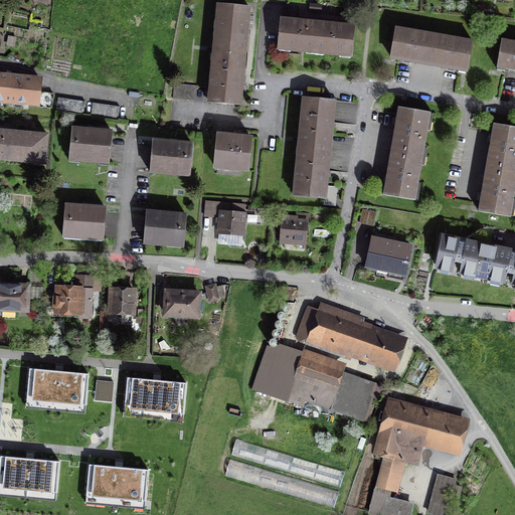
[(214,53),(244,56),(249,7),(219,4),(214,53)]
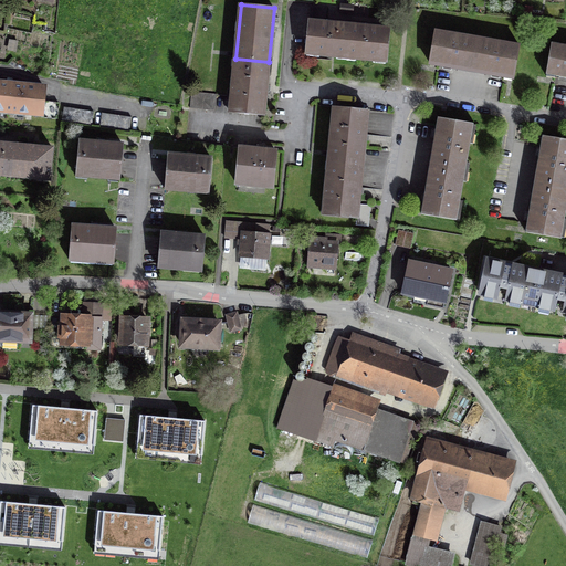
[(311,6),(308,21),(325,23),(327,7),(311,6)]
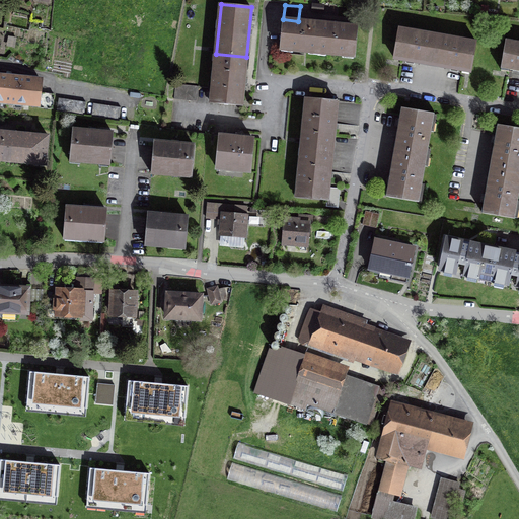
[(281,50),(317,53),(320,23),(298,21),(283,19),(281,50)]
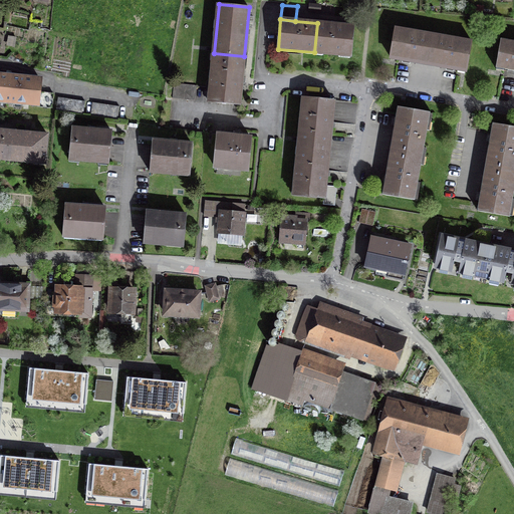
[(354,26),(317,23),(314,52),(351,55),(354,26)]
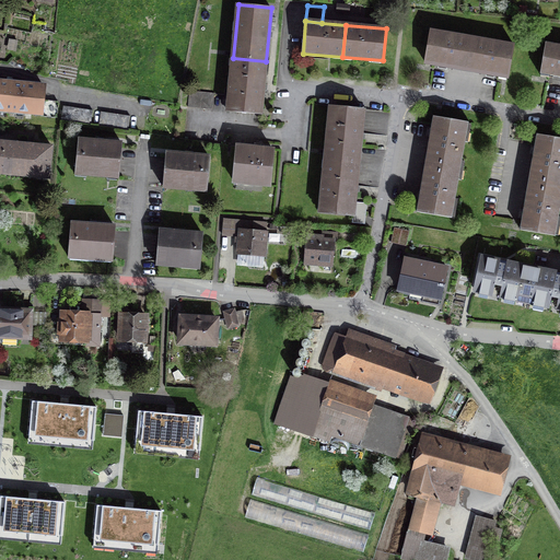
[(426,61),(467,68),(473,38),(431,31),(426,61)]
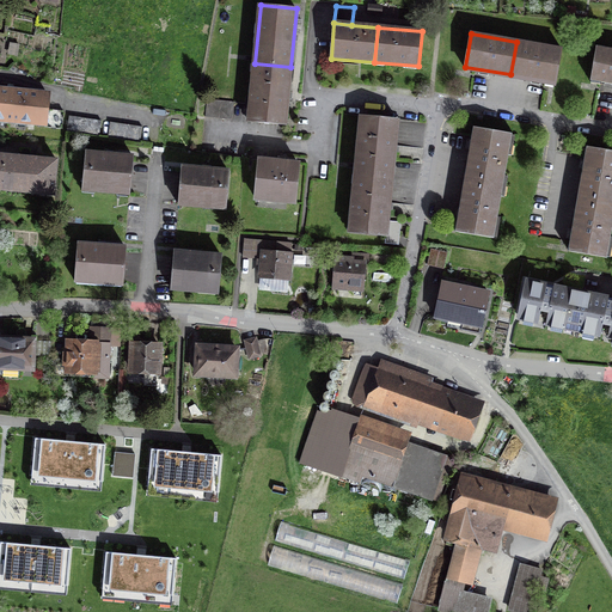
[(510,74),(556,83),(562,49),(516,42),(510,74)]
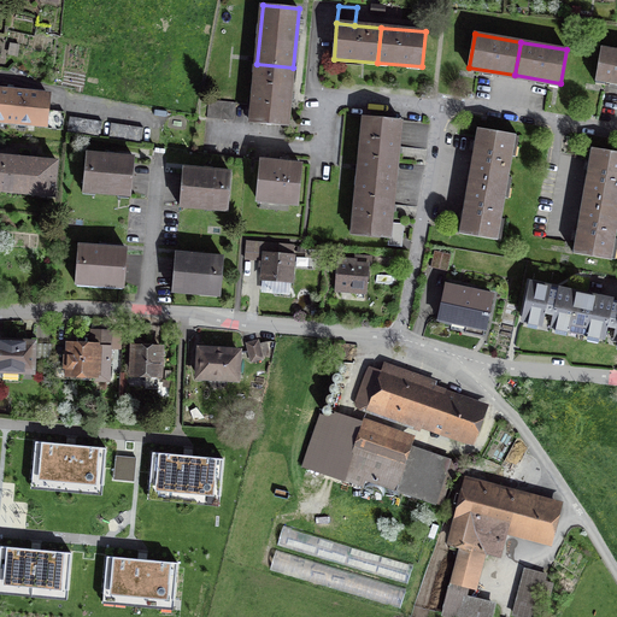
[(616,84),(616,48),(601,46),(595,81),(616,84)]
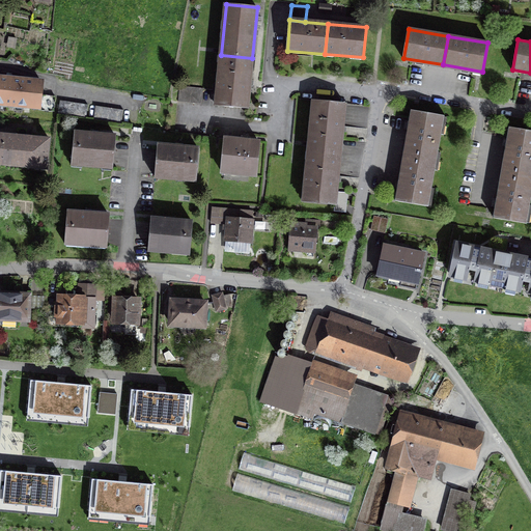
[(216,105),(248,108),(252,58),(221,55),(216,105)]
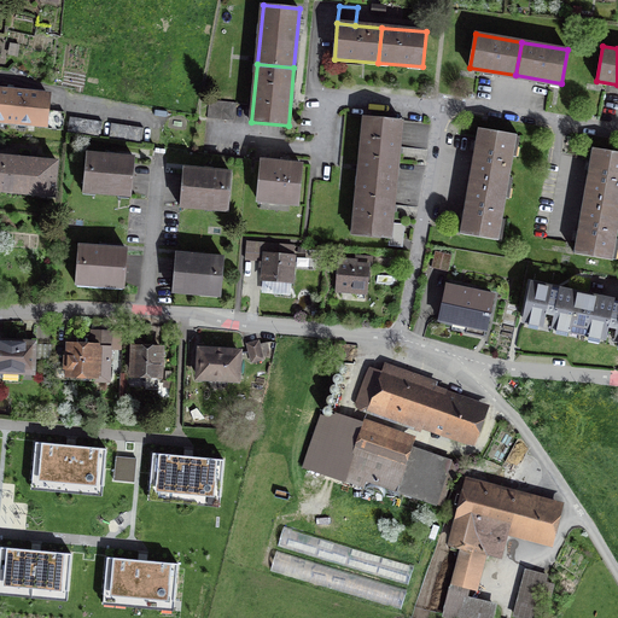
[(0,121),(46,126),(47,111),(48,94),(0,89),(0,121)]
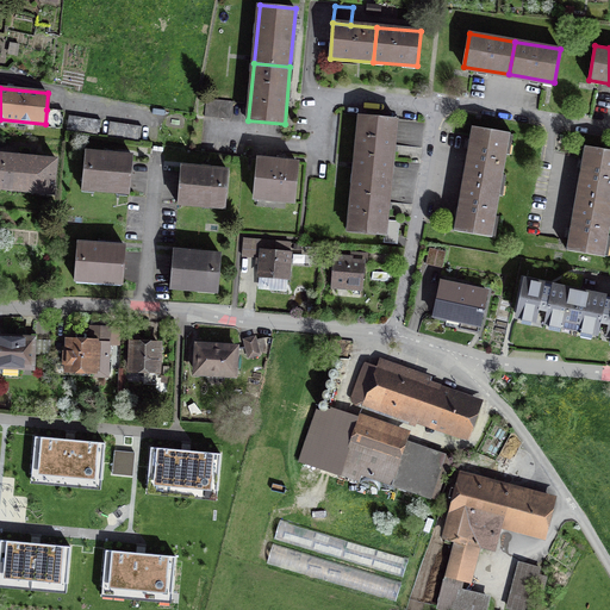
[(205,117),(232,119),(234,101),(206,99),(205,117)]
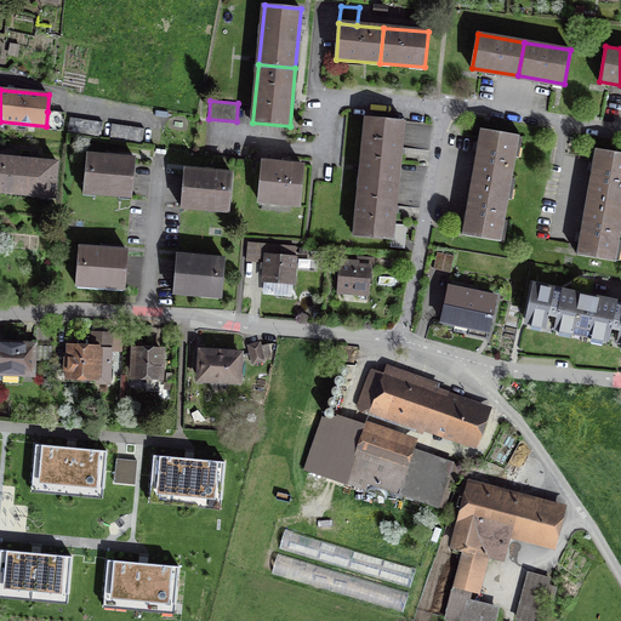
[(64,113),(47,112),(46,126),(45,129),(63,131),(64,113)]
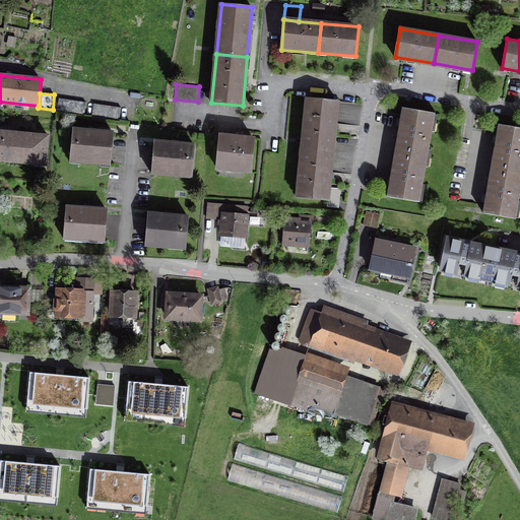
[(84,116),(86,103),(59,99),(57,112),(84,116)]
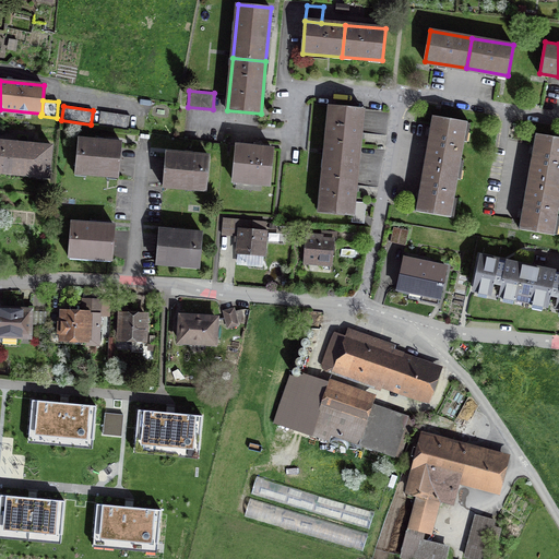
[(331,106),(325,159),(358,163),(364,109),(331,106)]
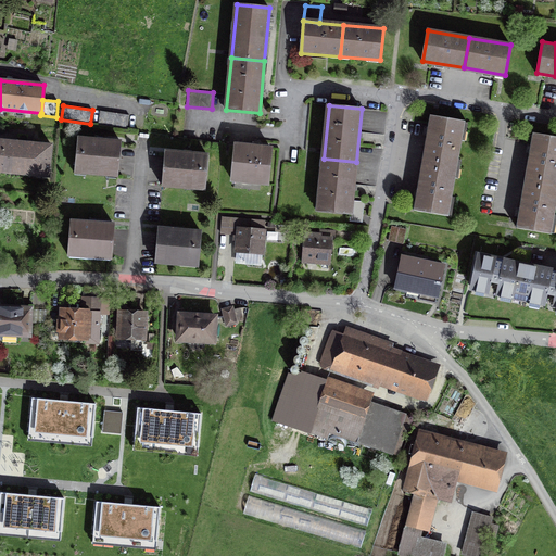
[(98,125),(127,129),(129,115),(100,111),(98,125)]
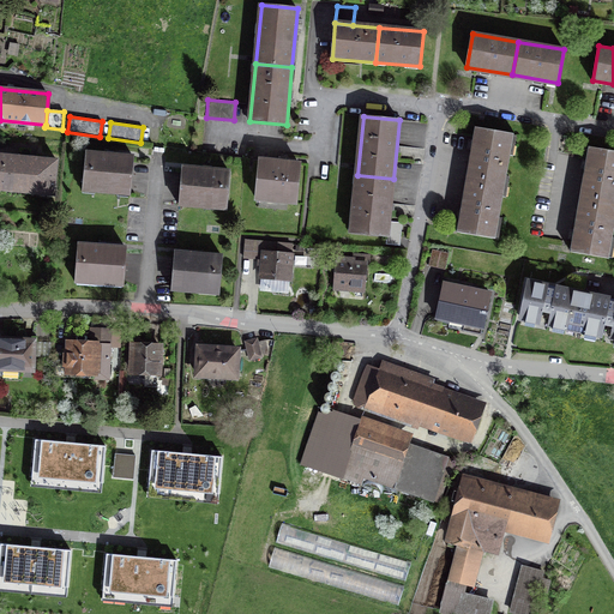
[(467,180),(505,186),(513,133),(476,127),(467,180)]
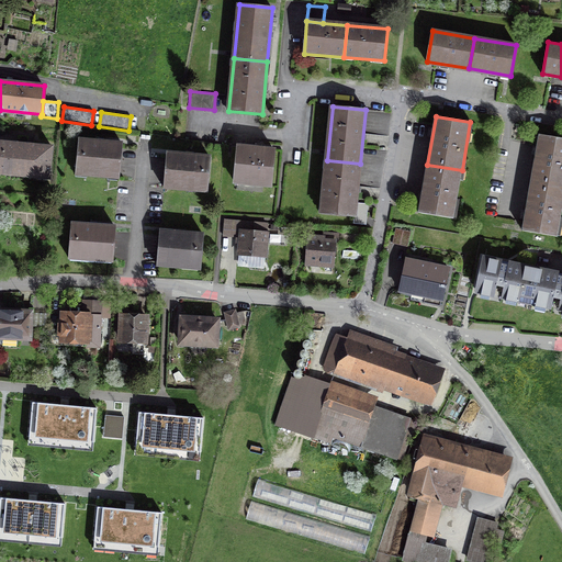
[(561,138),(539,135),(530,182),(561,188),(561,138)]
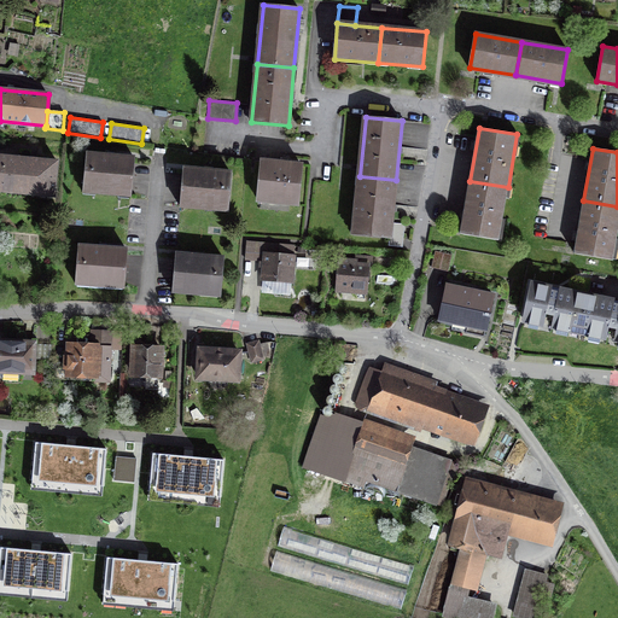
[(87,155),(85,188),(130,192),(134,159),(87,155)]
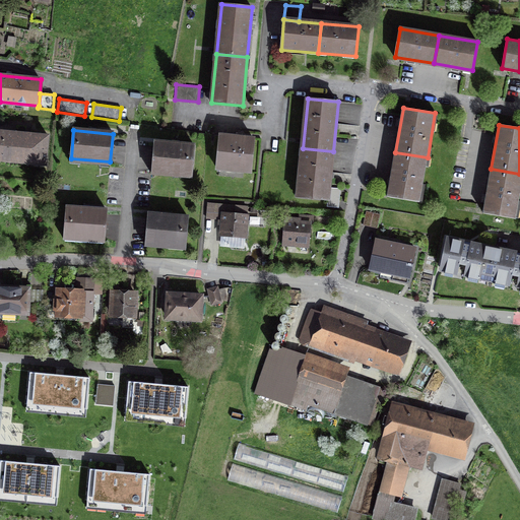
[(0,156),(46,160),(48,136),(0,131),(0,156)]
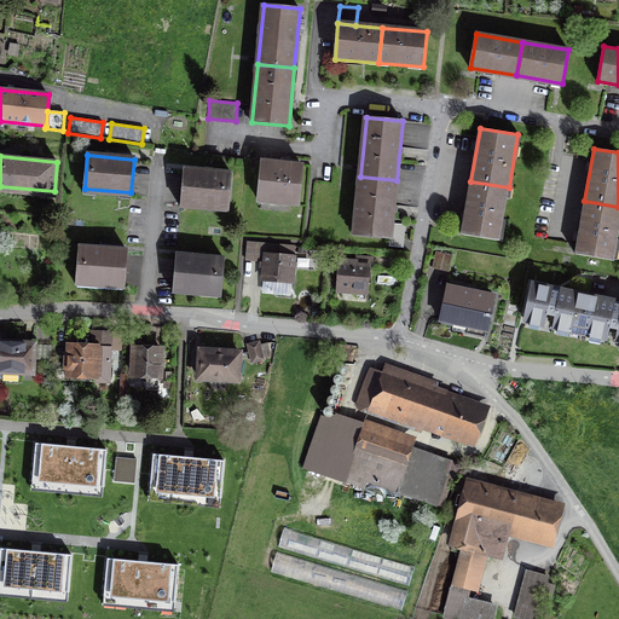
[(270,201),(298,203),(301,165),(255,161),(254,174),(261,175),(259,197),(270,198),(270,201)]
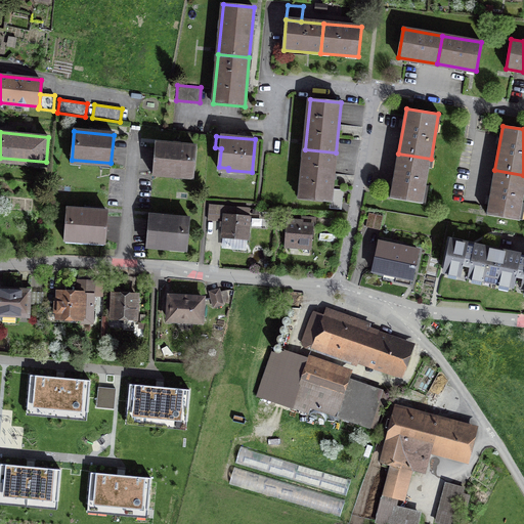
[(154,172),(193,175),(195,146),(157,143),(154,172)]
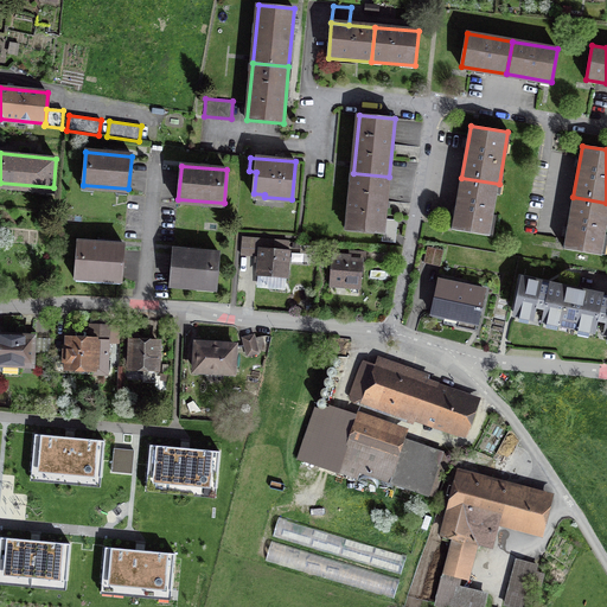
[(347,230),(383,234),(384,219),(389,177),(353,173),(347,230)]
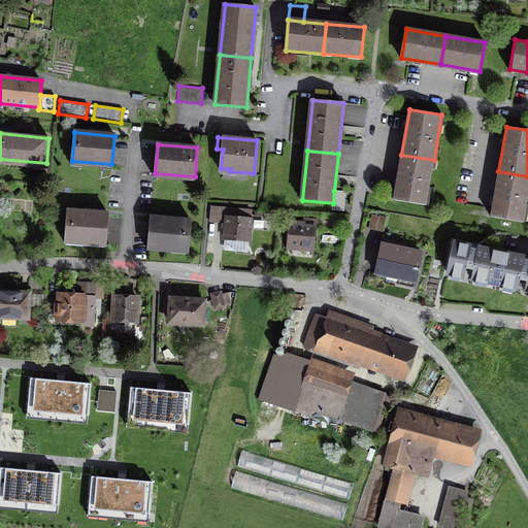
[(426,205),(434,160),(401,155),(393,199),(426,205)]
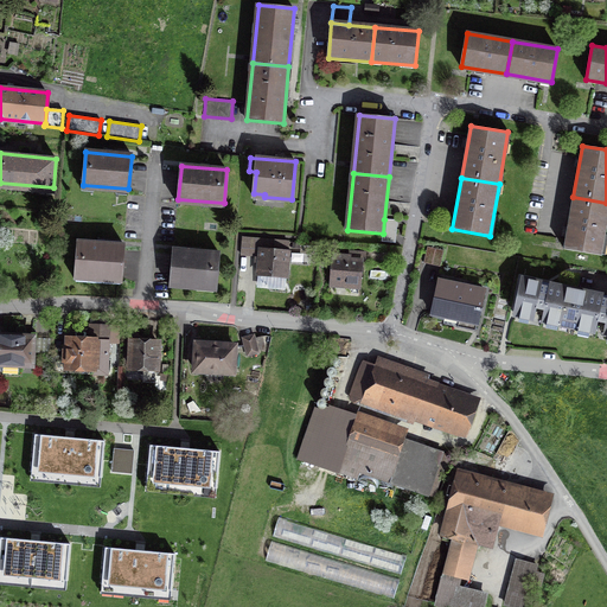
[(601,255),(606,223),(606,203),(573,197),(563,248),(601,255)]
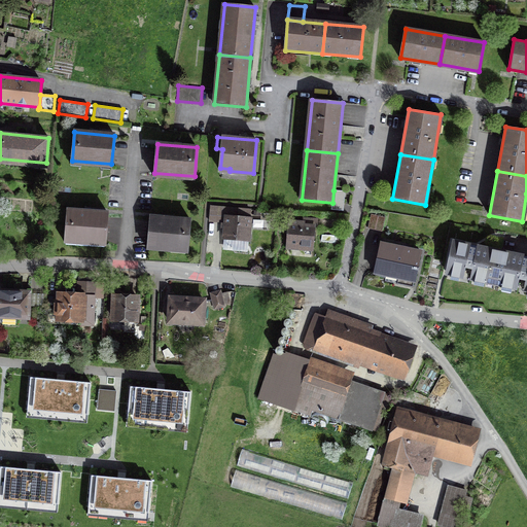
[(345,191),(334,190),(332,203),(331,209),(343,211),(345,191)]
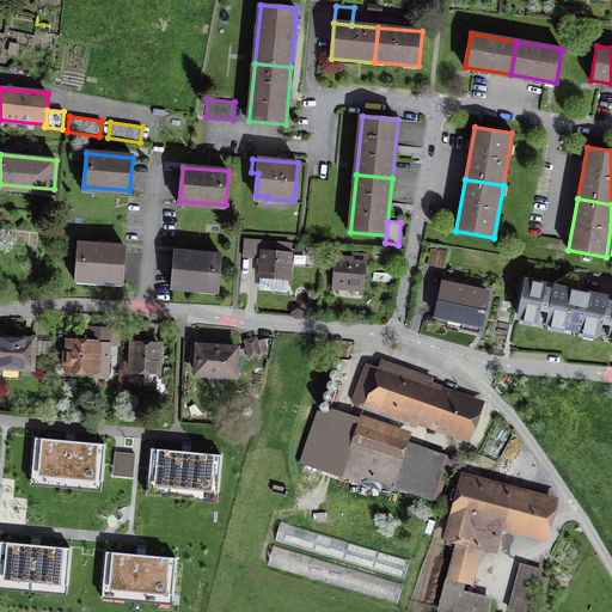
[(263,288),(288,291),(291,254),(289,254),(289,243),(244,239),(243,257),(262,258),(261,276),(263,276),(263,288)]
